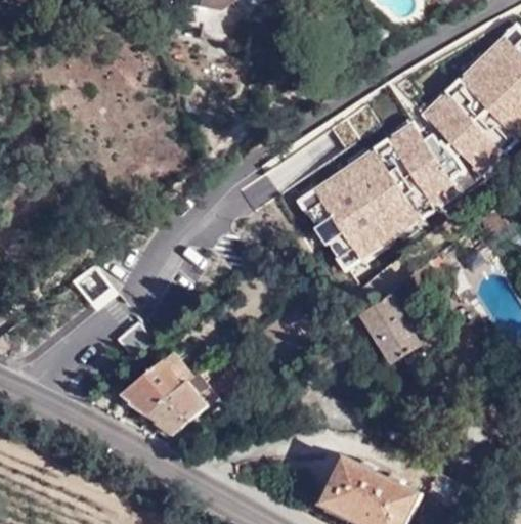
[(184,0),(181,24),(197,26),(194,37),(228,42),(230,32),(242,24),(234,14),(256,0),(184,0)]
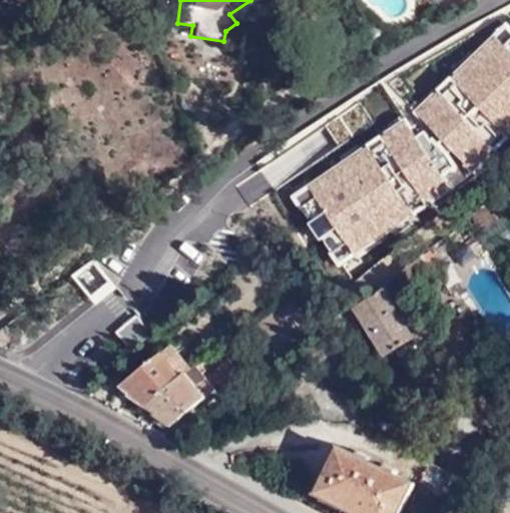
[(505,45),(509,40),(509,28),(504,22),(493,32),(496,36),(505,45)]
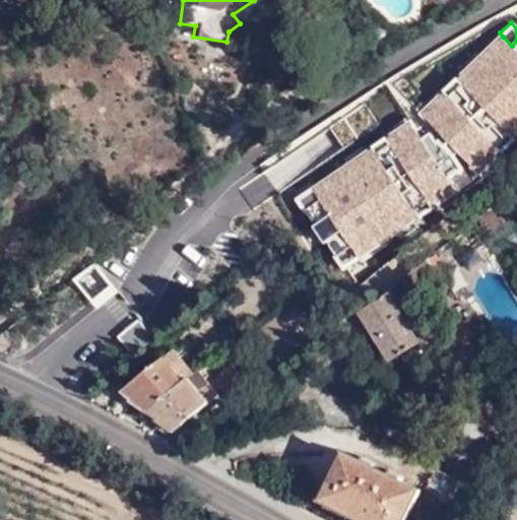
[(458,152),(472,168),(488,154),(492,157),(516,133),(516,41),(512,46),(503,37),(480,57),(483,61),(468,75),(465,71),(450,85),(436,99),(440,102),(425,116),(445,138),(458,152)]
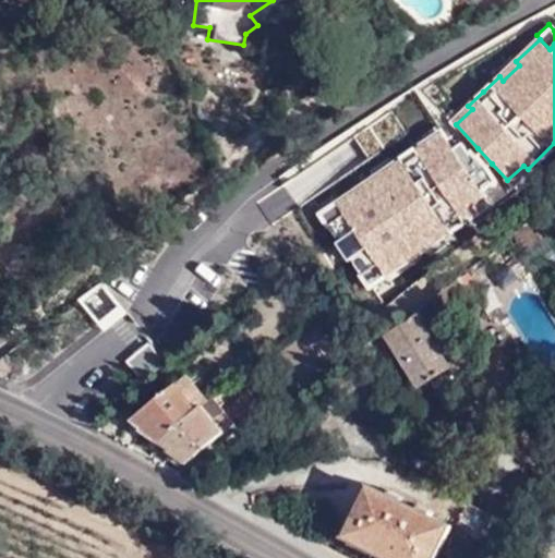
[(516,61),(510,56),(494,70),(499,76),(503,81),(519,65),(516,61)]
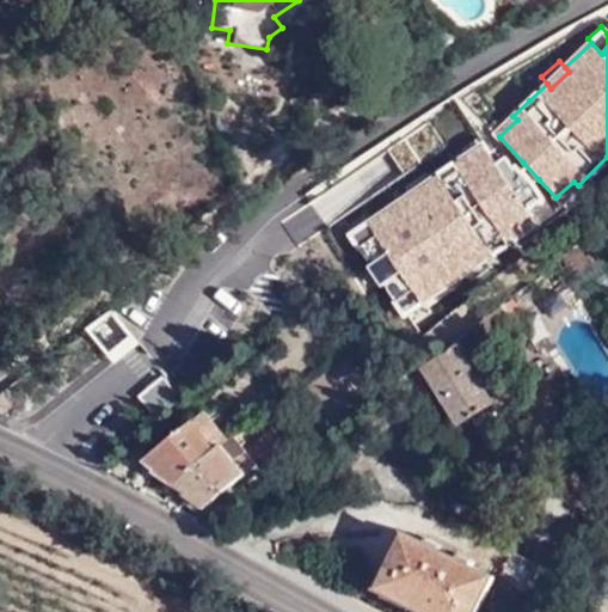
[(489,126),(499,136),(517,120),(513,116),(507,109),(489,126)]
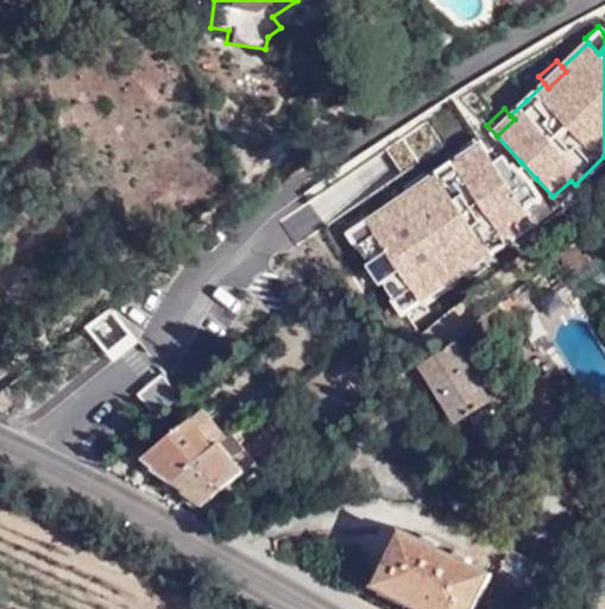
[(457,149),(461,157),(465,162),(485,149),(477,136),(457,149)]
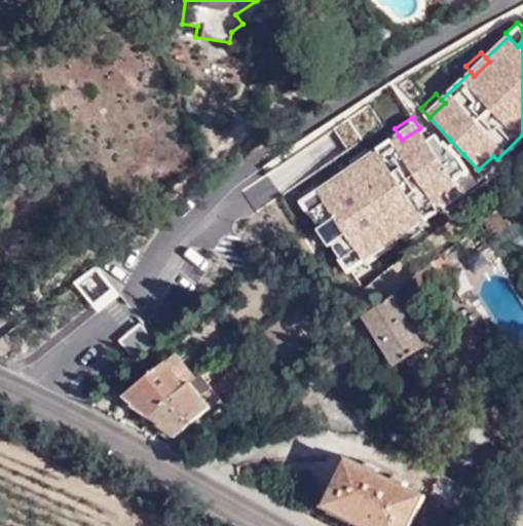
[(338,260),(352,250),(360,261),(397,236),(394,232),(411,220),(414,225),(445,203),(442,199),(459,188),(454,181),(427,141),(419,128),(402,140),(399,136),(382,147),(368,156),(371,160),(353,173),(350,167),(314,192),(322,202),(306,213),(338,260)]
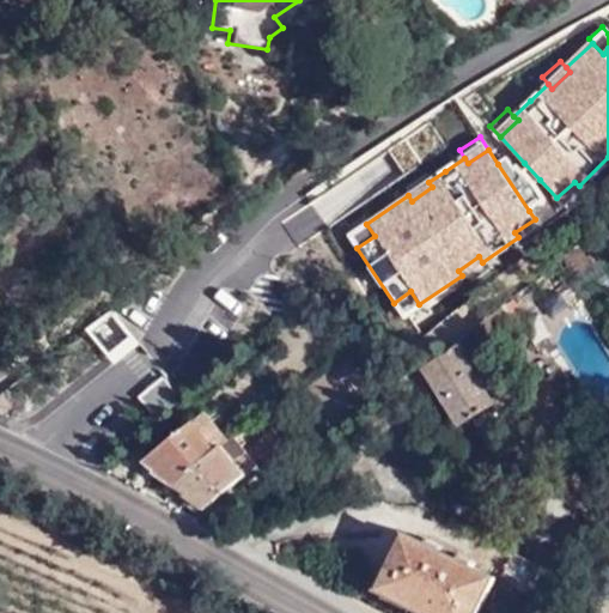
[(498,164),(529,211),(543,201),(534,186),(540,180),(524,163),(515,169),(507,158),(498,164)]
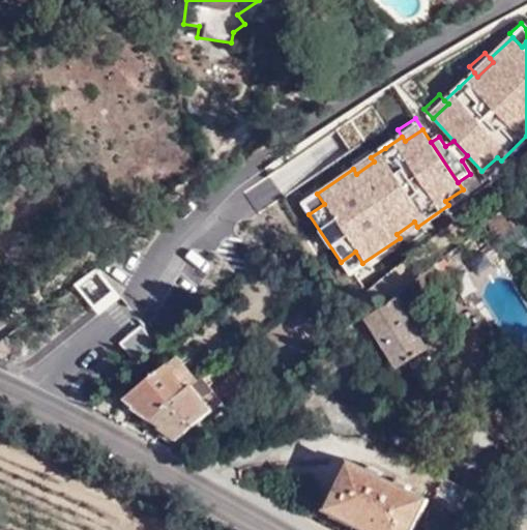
[(356,174),(374,162),(371,157),(367,151),(349,163),(353,169),(356,174)]
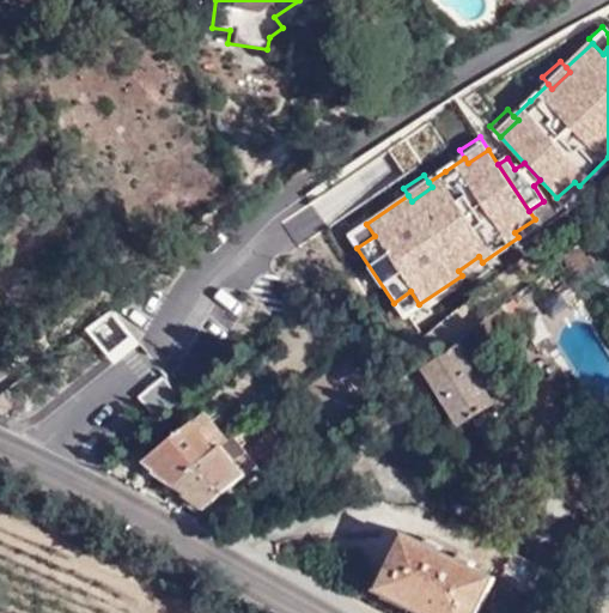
[(556,198),(567,210),(585,193),(579,186),(574,182),(556,198)]
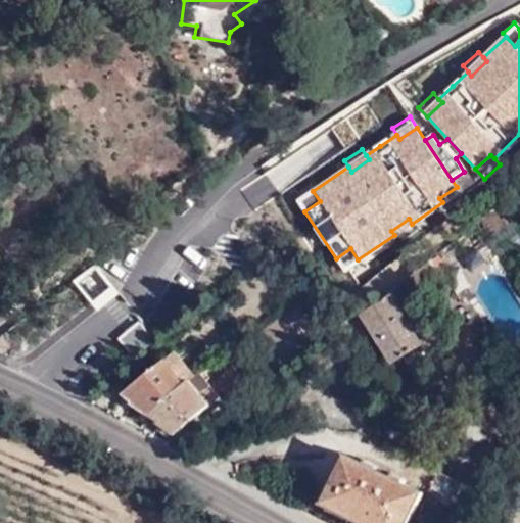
[(442,202),(446,208),(464,197),(457,187),(439,198),(442,202)]
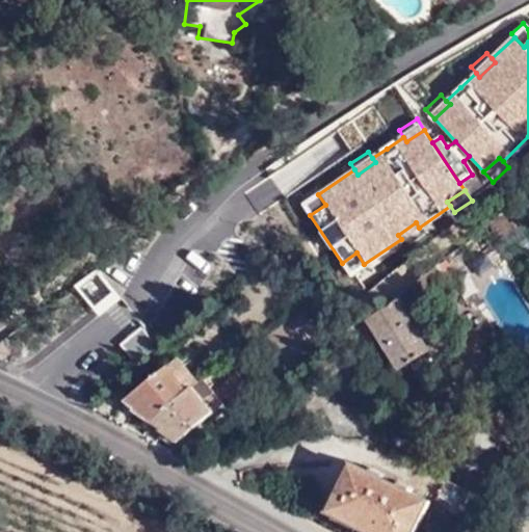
[(318,194),(316,192),(299,204),(308,217),(310,215),(325,205),(318,194)]
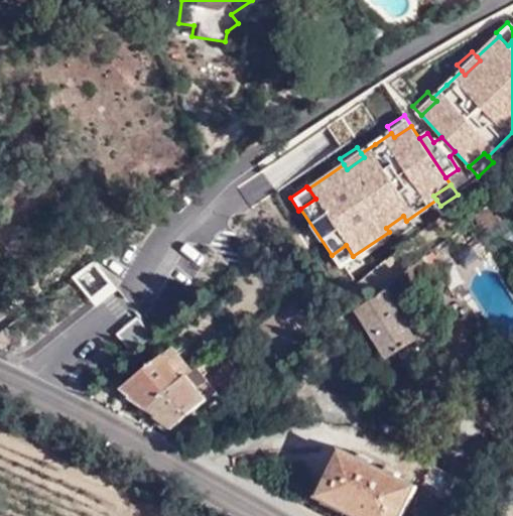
[(389,232),(393,238),(410,227),(406,221),(403,216),(386,228),(389,232)]
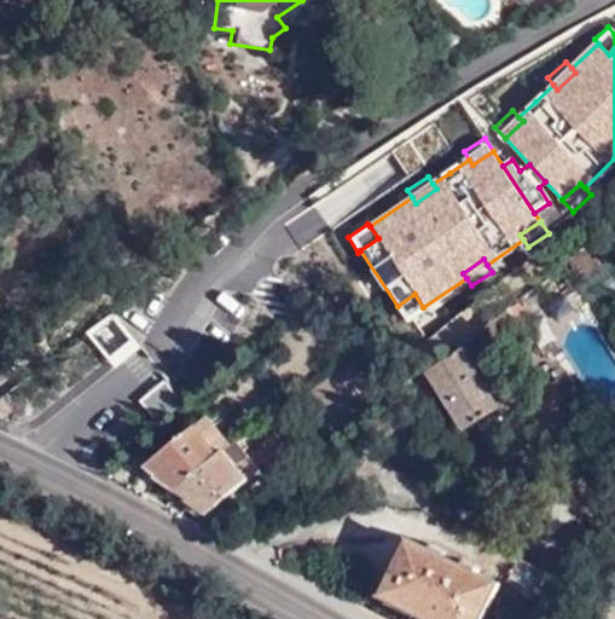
[(398,306),(395,307),(405,323),(425,310),(423,307),(415,294),(398,306)]
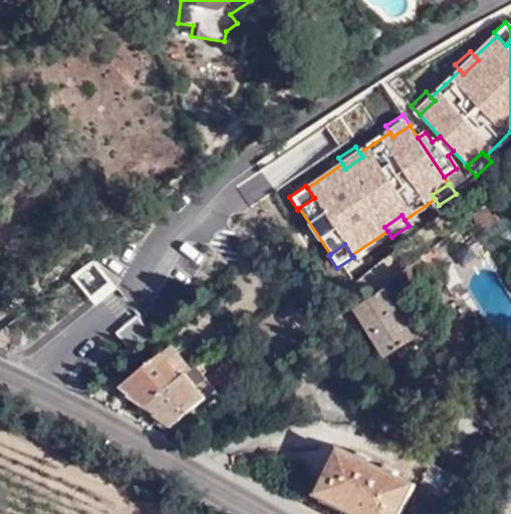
[(299,262),(287,246),(279,252),(291,267),(299,262)]
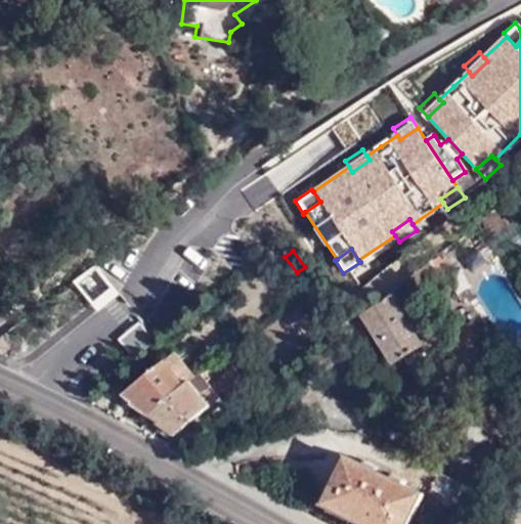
[(432,275),(424,263),(414,271),(400,281),(407,294),(432,275)]
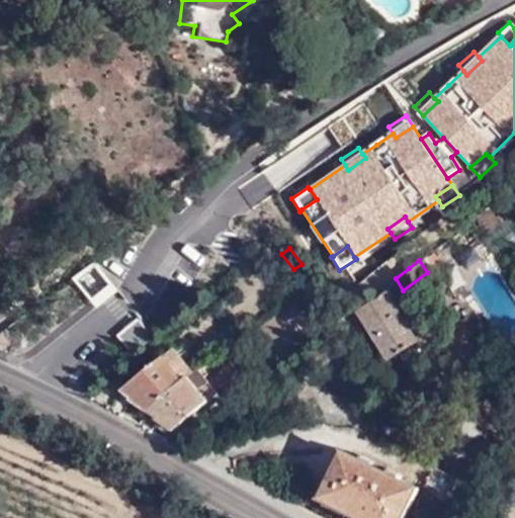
[(70,280),(92,308),(114,290),(91,262),(70,280)]
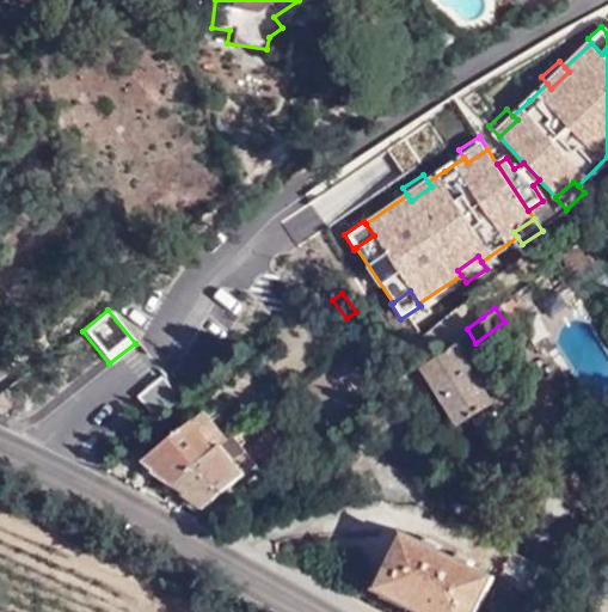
[(421,365),(472,452),(493,438),(476,409),(487,401),(453,341),(449,343),(421,365)]
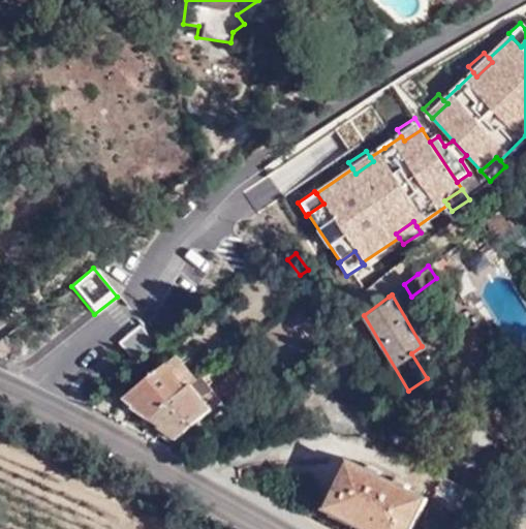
[(335,328),(345,320),(336,307),(326,314),(335,328)]
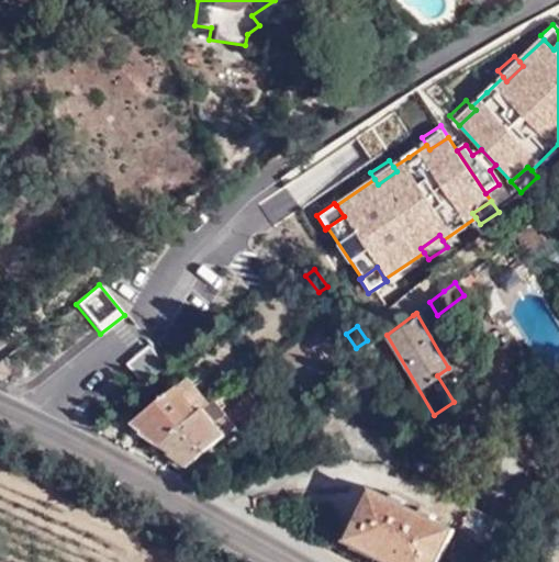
[(127,364),(142,383),(164,366),(148,347),(127,364)]
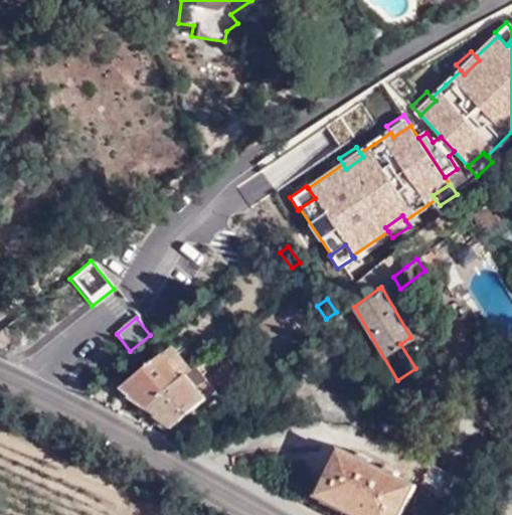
[(169,342),(122,381),(131,388),(129,391),(146,403),(190,368),(169,342)]
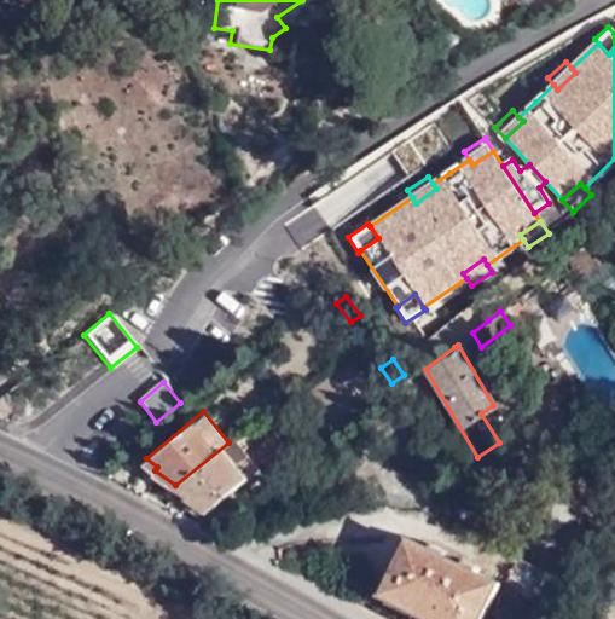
[(231,440),(175,485),(178,487),(218,455),(233,443),(231,440)]
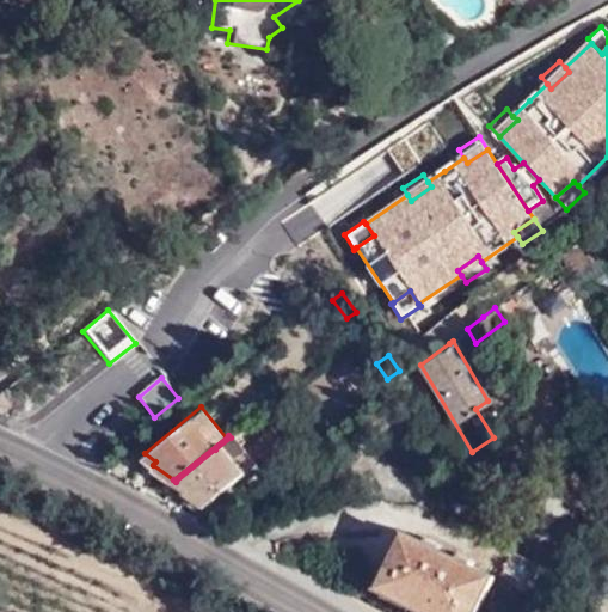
[(215,450),(176,482),(183,487),(182,490),(200,503),(241,470),(227,453),(237,445),(231,438),(215,450)]
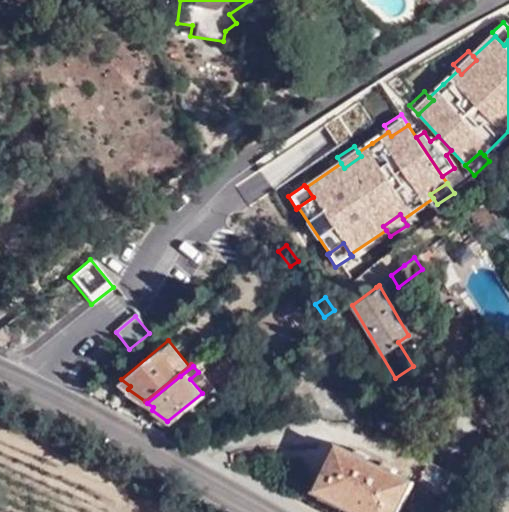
[(359,511),(397,511),(412,484),(339,446),(318,491),(359,511)]
